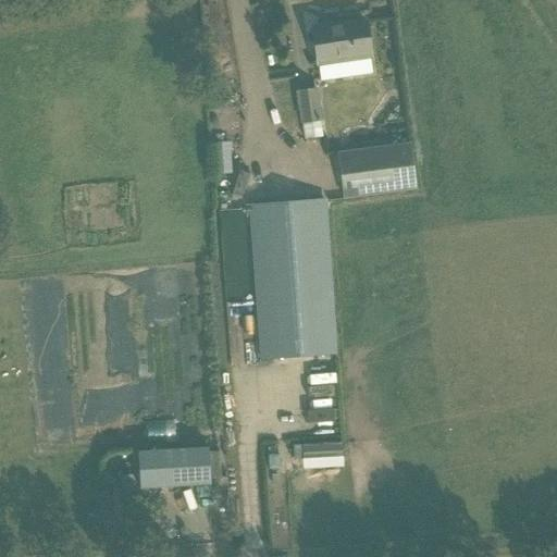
[(317,64),(318,64),(321,82),(371,74),(363,23),(312,31),(317,64)]
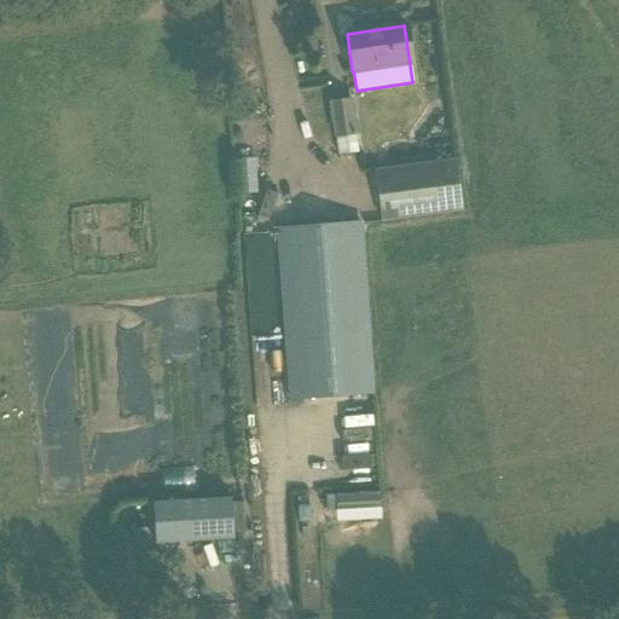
[(331,104),(336,138),(339,155),(358,152),(351,102),(331,104)]
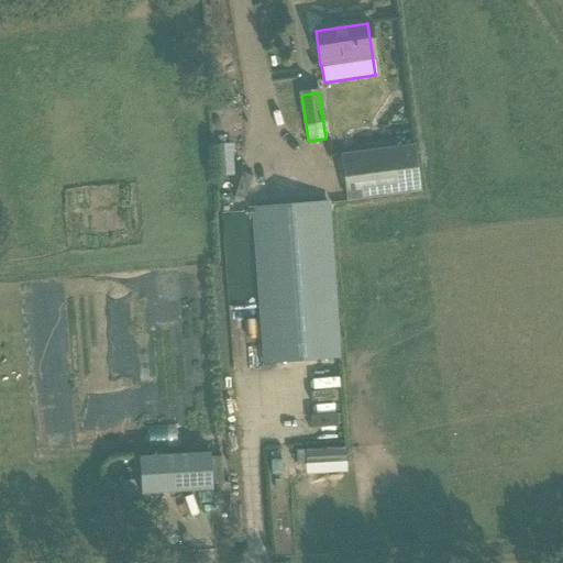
[(214,145),(217,164),(235,162),(233,144),(214,145)]
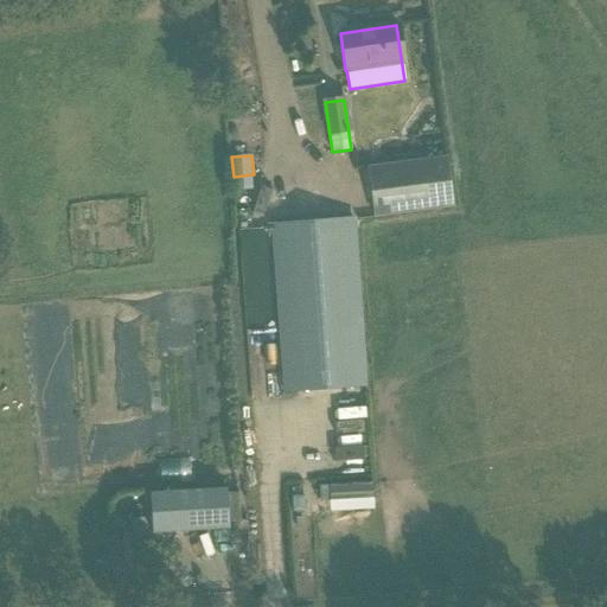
[(446,157),(366,166),(374,217),(453,208),(446,157)]
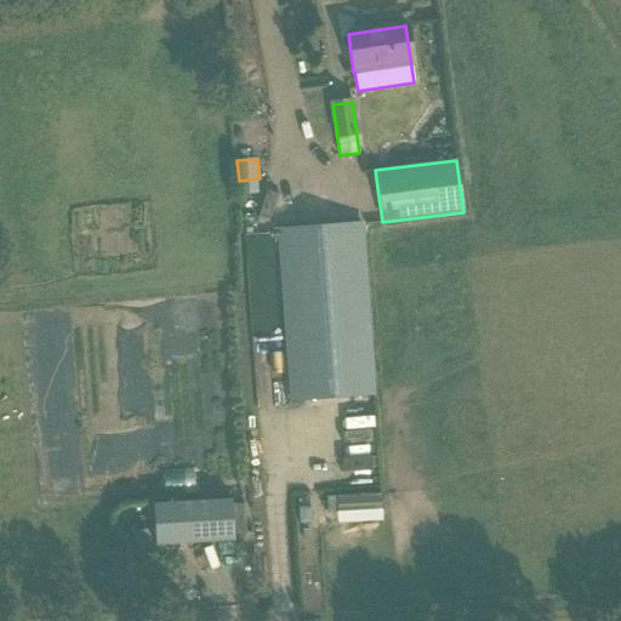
[(374,396),(364,260),(362,226),(278,231),(290,402),(374,396)]
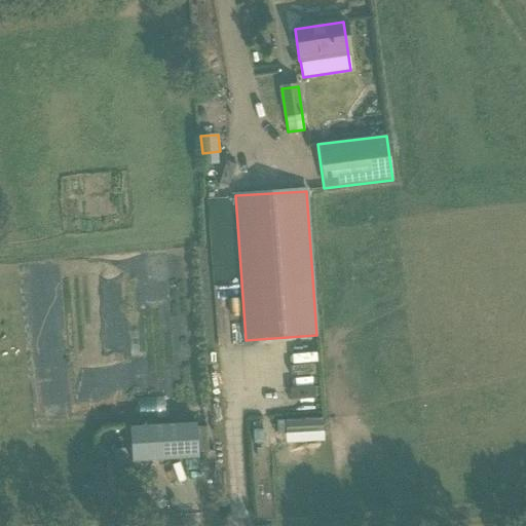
[(198,458),(197,438),(196,424),(129,428),(132,462),(198,458)]
